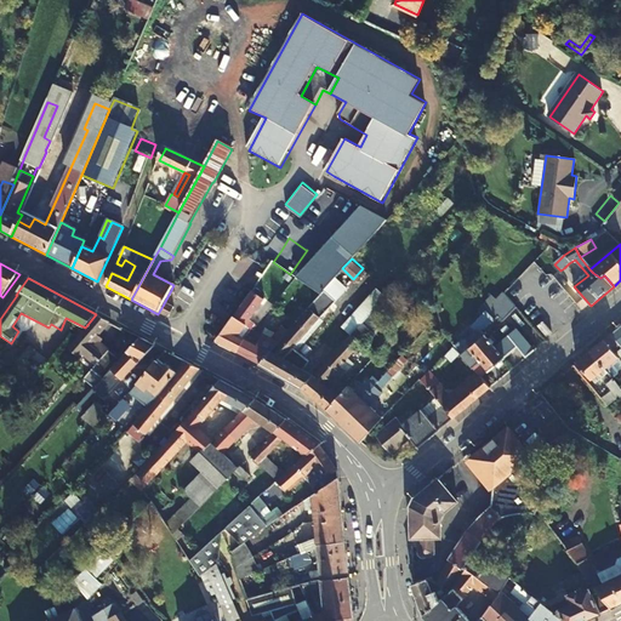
[(238,354),(246,339),(254,330),(256,326),(250,322),(265,300),(252,292),(226,330),(216,343),(238,354)]
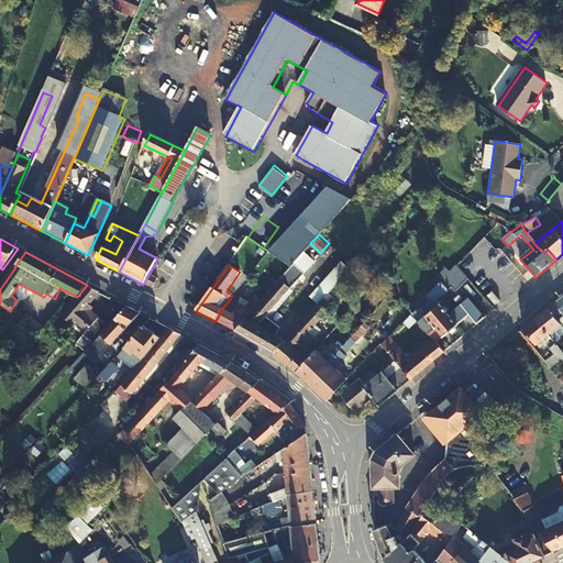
[(456,289),(468,278),(456,265),(441,282),(448,287),(449,288),(453,284),(456,289)]
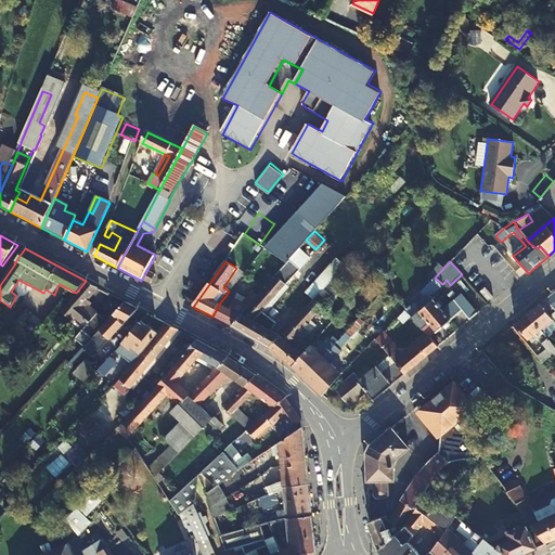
[(270,348),(281,336),(271,330),(278,323),(263,311),(293,278),(283,269),(268,285),(232,326),(270,348)]
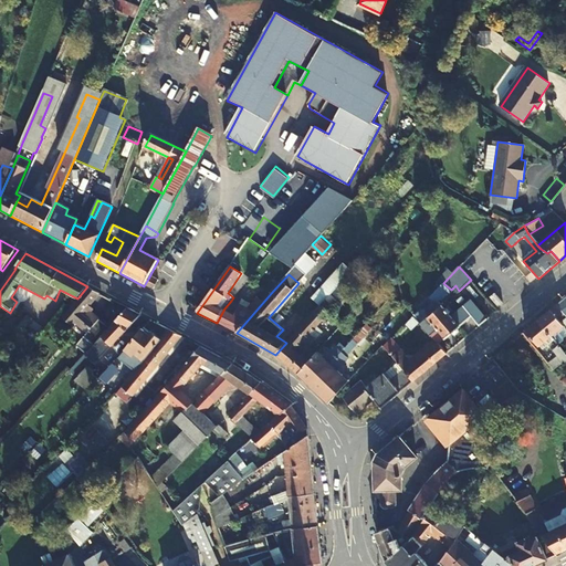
[(144,286),(153,290),(156,283),(148,279),(144,286)]
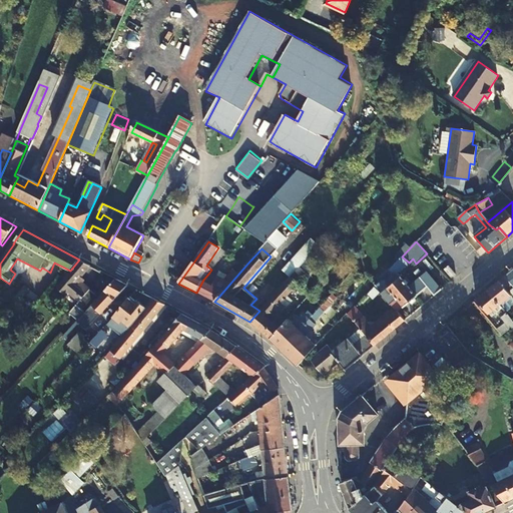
[(291,278),(304,263),(297,255),(283,271),(291,278)]
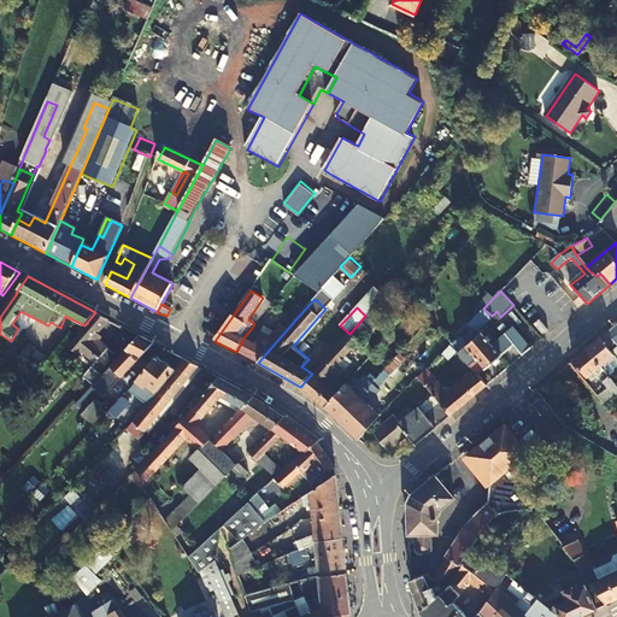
[(474,330),(479,327),(491,315),(483,309),(468,324),(474,330)]
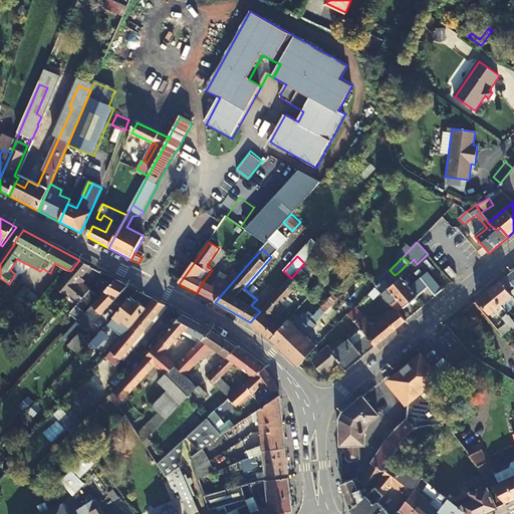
[(215,302),(248,264),(244,260),(226,280),(219,277),(214,286),(204,280),(197,293),(215,302)]
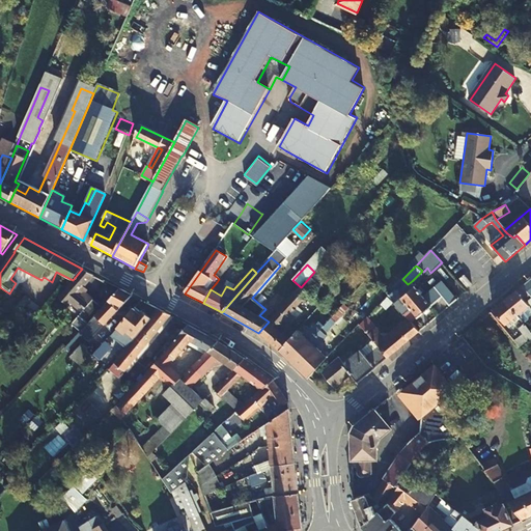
[(290,298),(300,305),(308,296),(311,298),(320,287),(317,285),(325,277),(316,270),(314,272),(301,287),(290,298)]
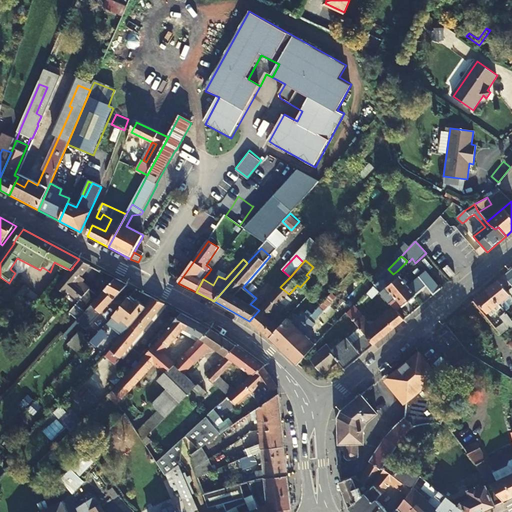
[(81,315),(100,295),(85,282),(87,279),(82,275),(90,267),(80,261),(57,287),(66,294),(69,291),(79,300),(76,304),(81,309),(78,312),(81,315)]
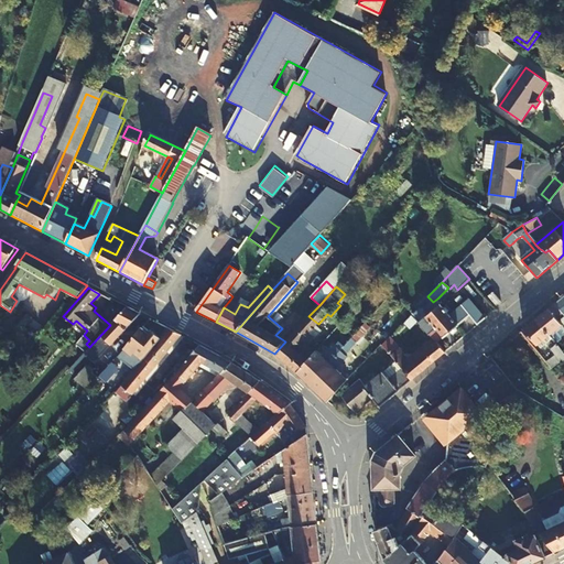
[(430,313),(441,303),(437,299),(433,302),(425,308),(430,313)]
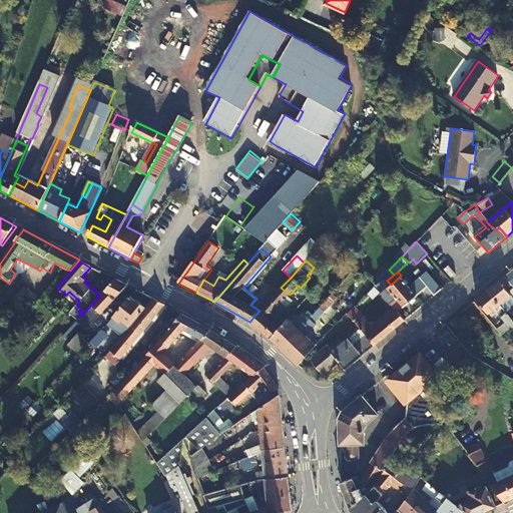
[(422,277),(410,287),(409,288),(417,296),(427,287),(435,297),(442,290),(433,278),(433,279),(430,276),(428,278),(425,275),(422,277)]
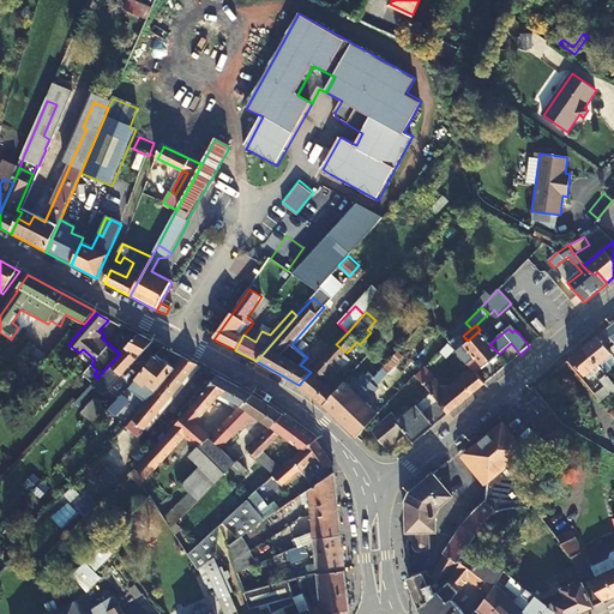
[(482,333),(480,330),(468,341),(463,336),(452,345),(475,372),(483,366),(483,367),(489,362),(494,365),(499,360),(498,355),(499,354),(489,344),(491,343),(489,341),(491,337),(487,332),(482,333)]
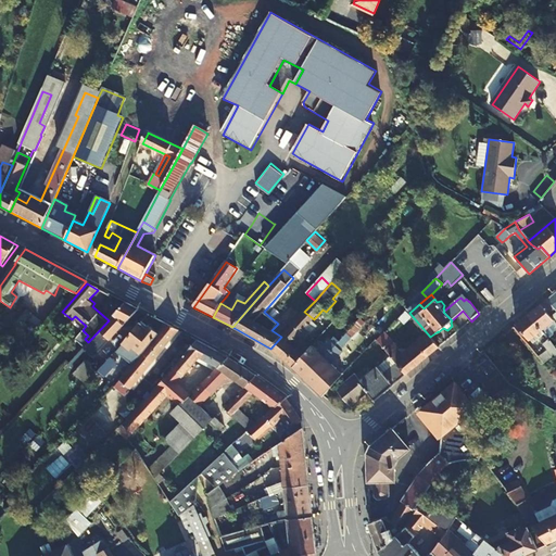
[(542,331),(546,328),(555,321),(555,323),(555,311),(547,301),(529,316),(542,331)]
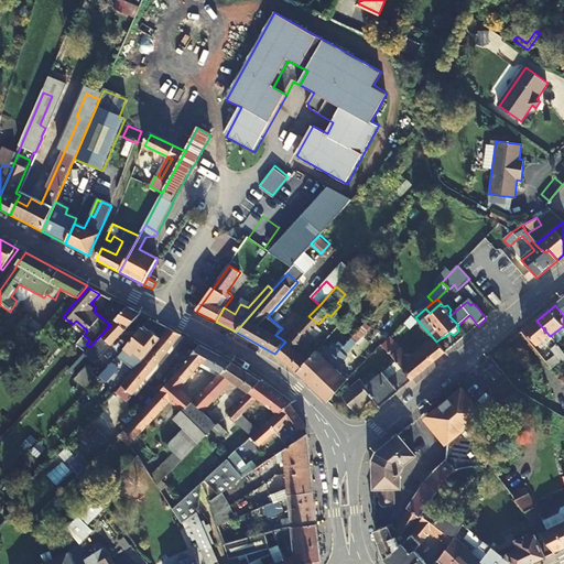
[(141,314),(128,307),(86,354),(97,362),(141,314)]
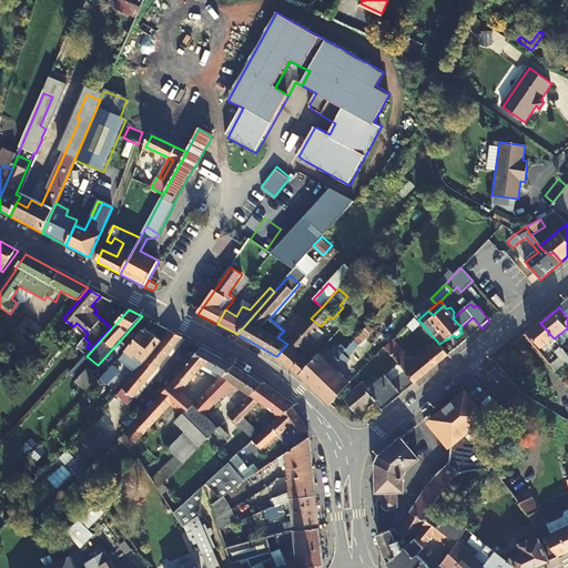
[(300,375),(310,364),(302,357),(310,350),(304,344),(321,326),(311,318),(287,344),(276,356),(300,375)]
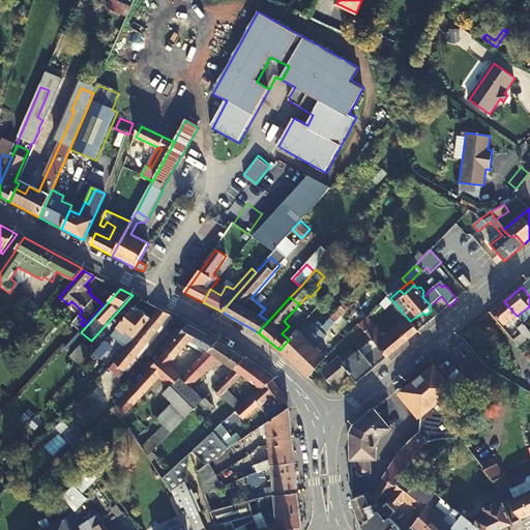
[(314,300),(305,310),(303,312),(308,317),(319,305),(314,300)]
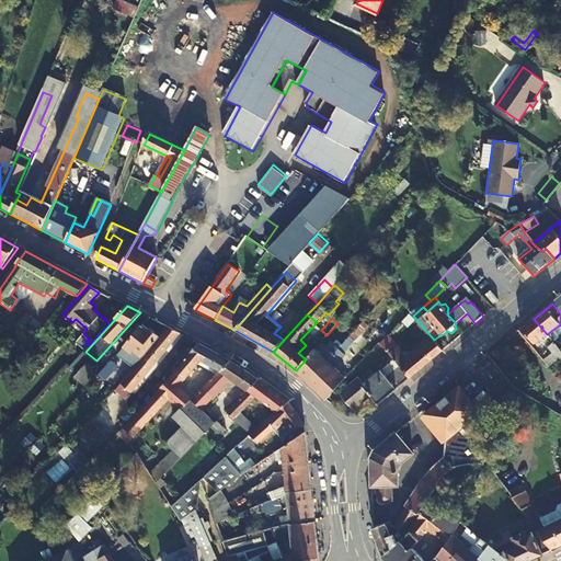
[(534,319),(521,329),(534,345),(536,344),(547,334),(534,319)]
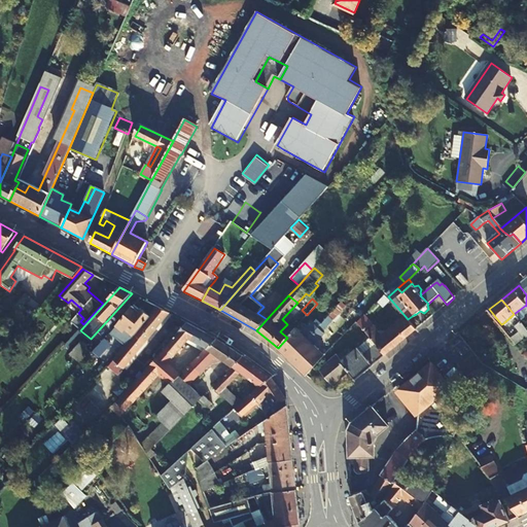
[(523,317),(526,313),(526,306),(526,305),(518,311),(523,317)]
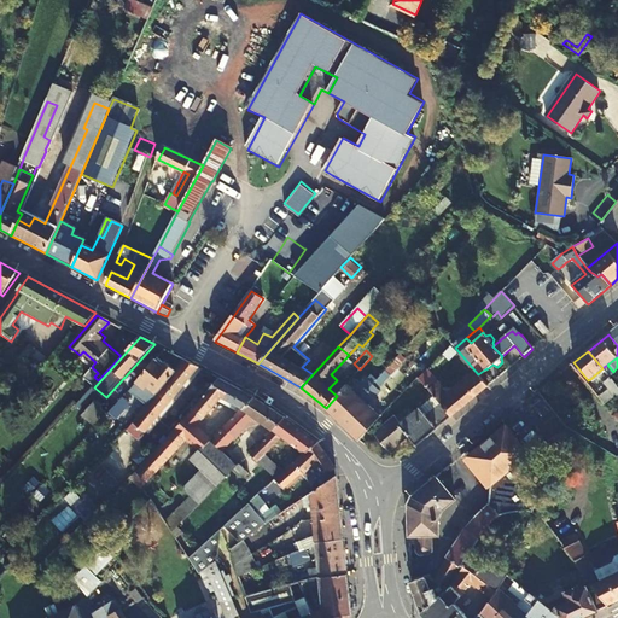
[(178,373),(176,372),(165,363),(163,366),(157,360),(138,383),(147,391),(141,397),(151,406),(178,373)]
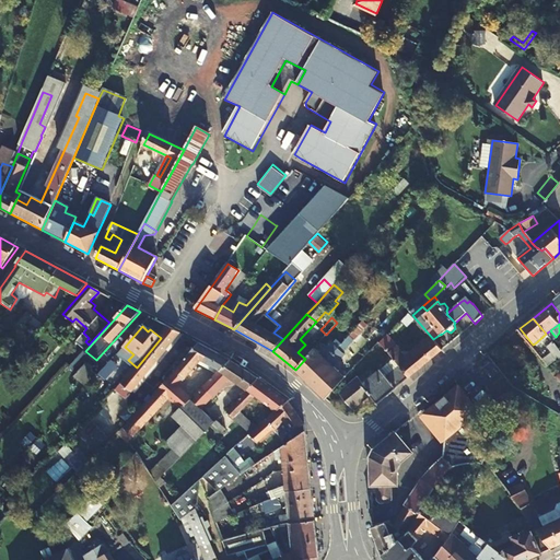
[(168,327),(160,337),(161,338),(137,368),(127,377),(121,383),(116,388),(115,389),(125,399),(132,394),(181,334),(168,327)]
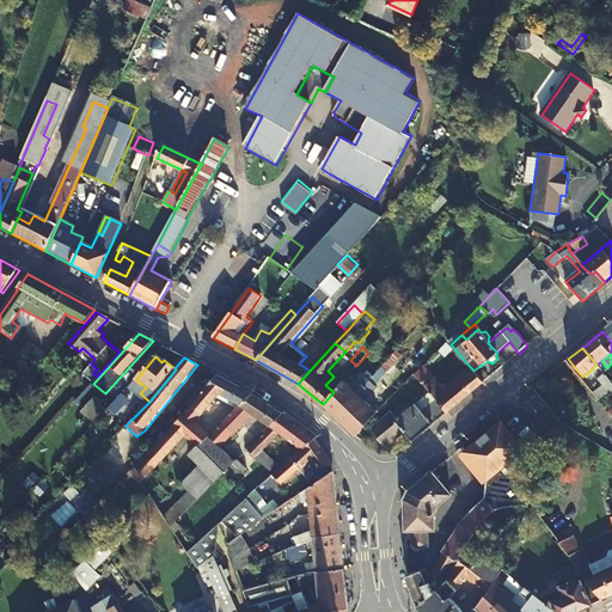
[(381,366),(380,366),(377,362),(363,377),(360,373),(349,386),(343,381),(334,392),(323,404),(336,416),(357,395),(356,393),(381,366)]
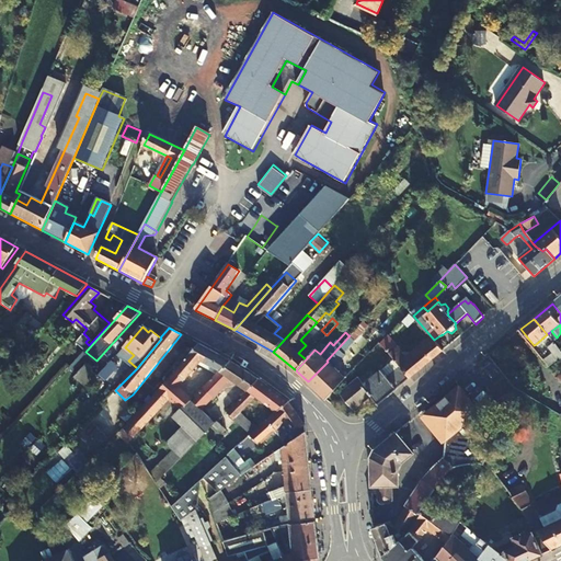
[(444,350),(435,341),(414,357),(412,355),(409,355),(407,356),(388,334),(380,343),(386,351),(387,351),(393,359),(410,378),(444,350)]
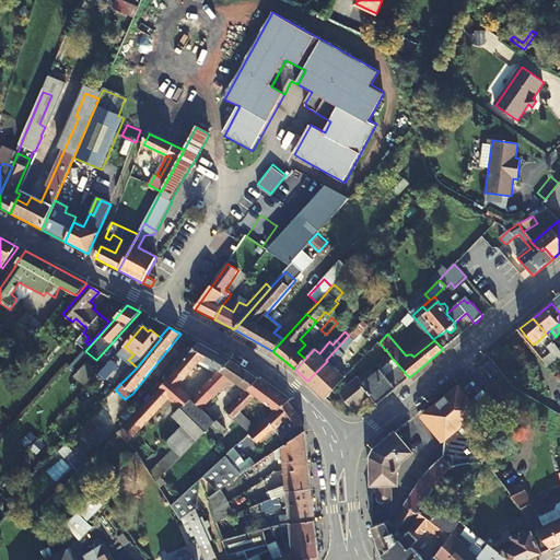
[(546,334),(535,343),(537,347),(549,338),(546,334)]
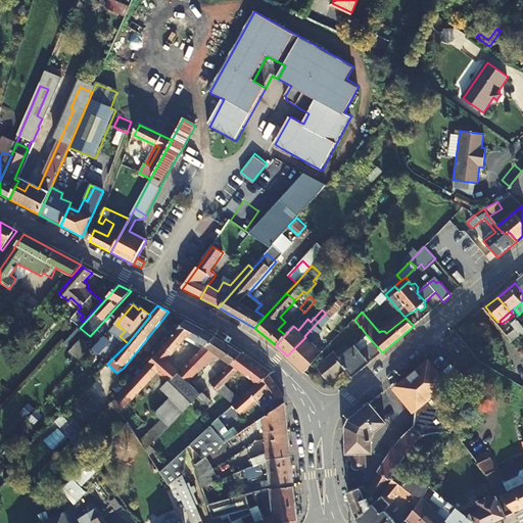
[(303,373),(323,353),(312,342),(322,331),(319,329),(330,317),(326,313),(304,336),(305,337),(287,355),(303,373)]
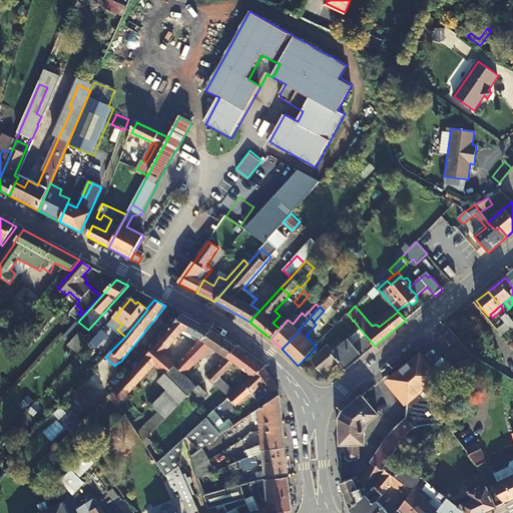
[(210,331),(181,315),(127,379),(109,398),(118,407),(123,401),(124,402),(155,366),(166,376),(177,366),(163,355),(182,334),(199,343),(210,331)]
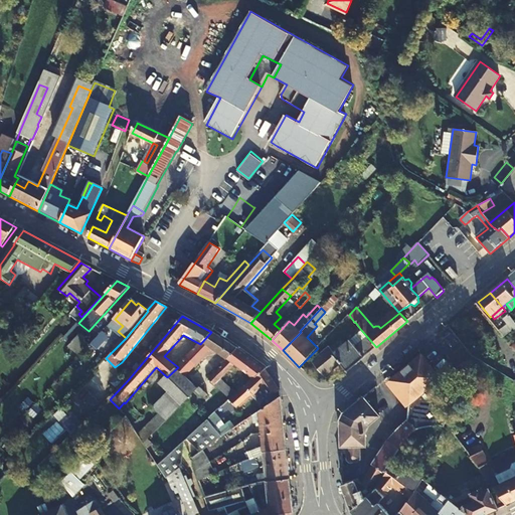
[(514,328),(514,322),(509,316),(503,320),(508,325),(499,332),(503,337),(514,328)]
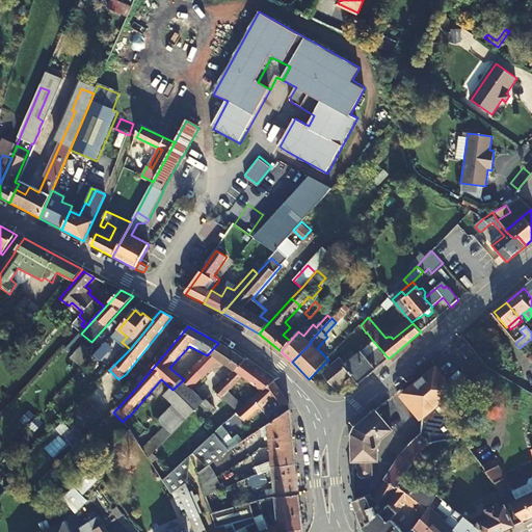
[(373,341),(362,349),(367,356),(372,353),(381,365),(389,358),(373,341)]
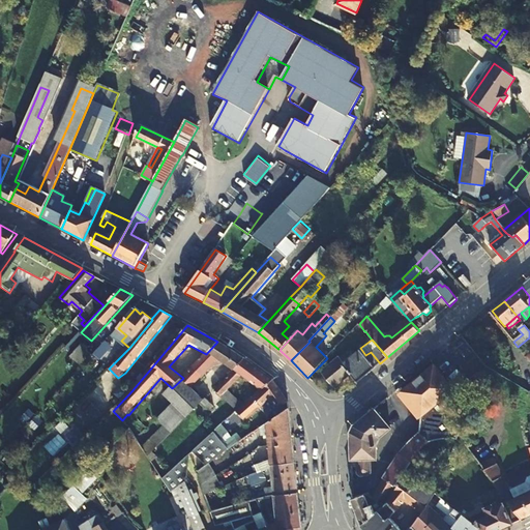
[(155,450),(206,398),(203,394),(200,398),(189,388),(218,359),(235,370),(244,358),(219,343),(217,342),(206,354),(183,378),(172,388),(166,395),(174,404),(158,419),(165,425),(144,447),(150,457),(155,450)]
